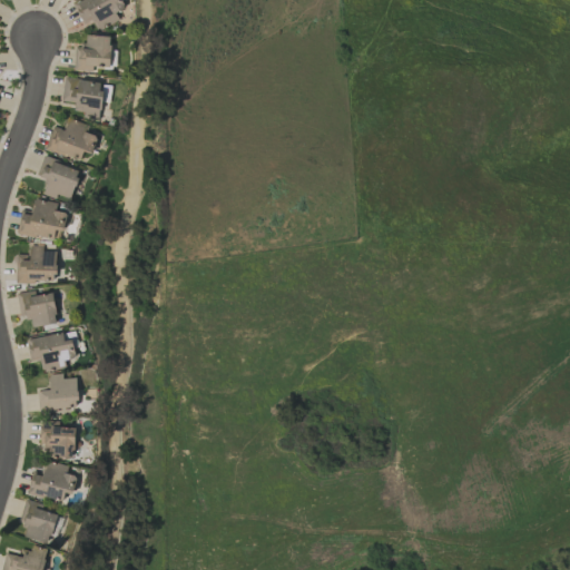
[(84,25),(91,20),(98,32),(119,20),(116,15),(126,8),(120,0),(81,0),(72,6),(84,25)]
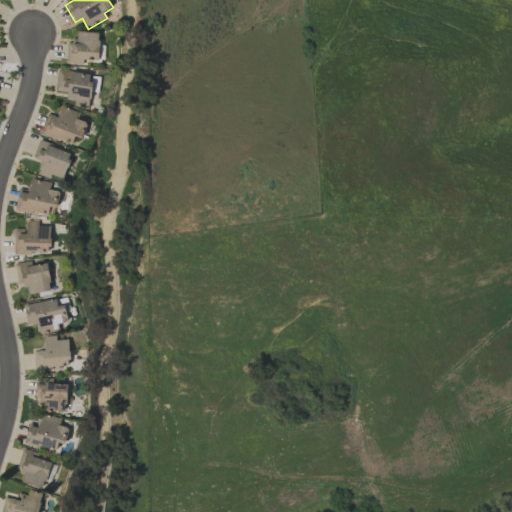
[(67,62),(98,63),(99,33),(77,32),(77,41),(67,41),(67,62)]
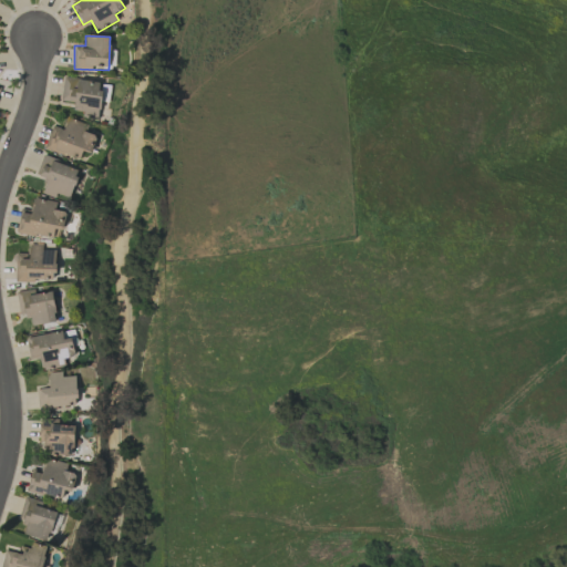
[(102,82),(63,78),(60,101),(74,102),(72,113),(99,116),(102,82)]
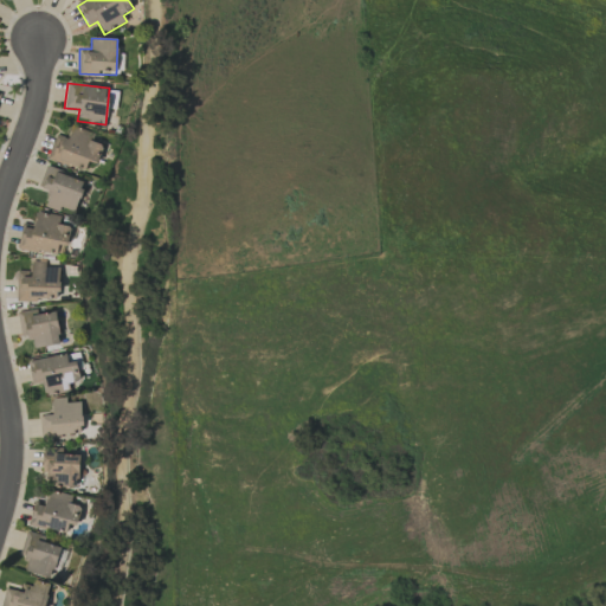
[(47,159),(85,171),(89,161),(97,163),(103,144),(90,141),(92,133),(71,126),(68,137),(55,134),(47,159)]
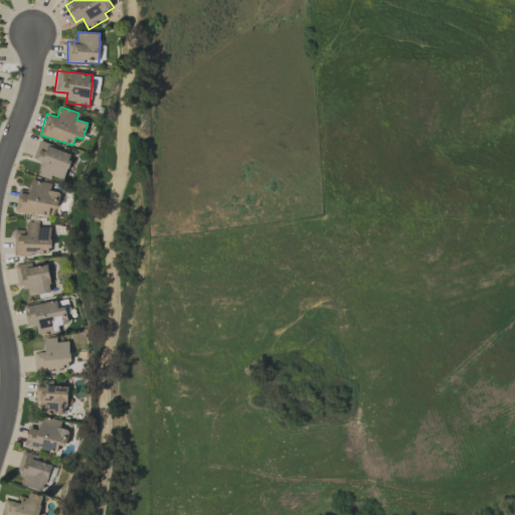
[(63,180),(71,153),(38,143),(33,159),(43,162),(38,177),(50,180),(50,177),(63,180)]
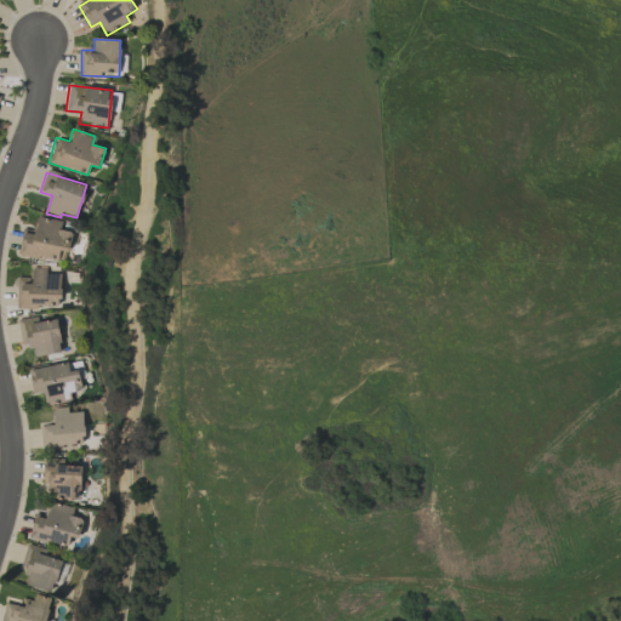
[(18,254),(66,263),(72,232),(61,229),(62,222),(36,217),(33,235),(22,233),(18,254)]
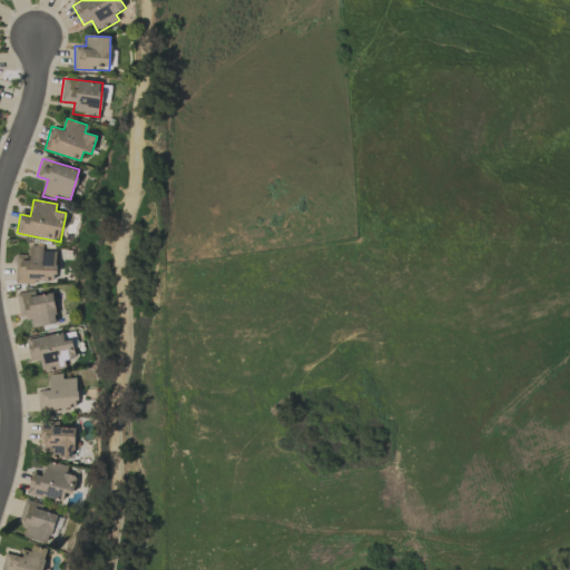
[(16,283),(56,284),(56,249),(29,248),(29,255),(17,255),(16,283)]
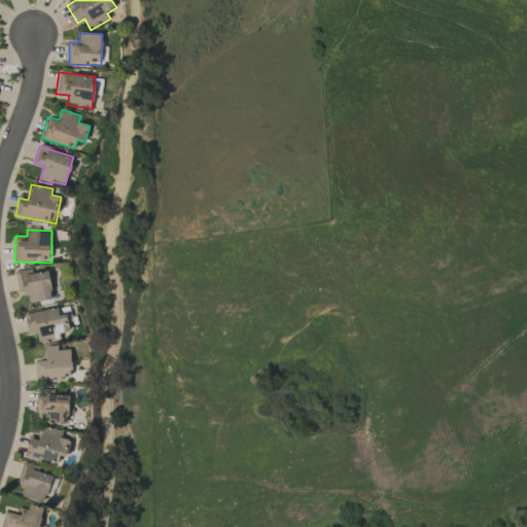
[(32,274),(31,269),(15,272),(19,295),(28,294),(29,303),(53,299),(48,271),(32,274)]
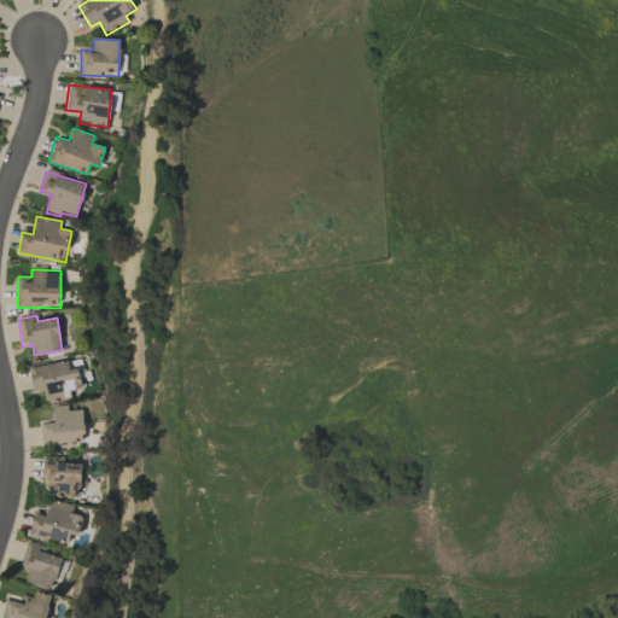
[(28,368),(33,392),(44,390),(45,404),(71,400),(69,391),(82,389),(79,368),(69,369),(68,361),(28,368)]
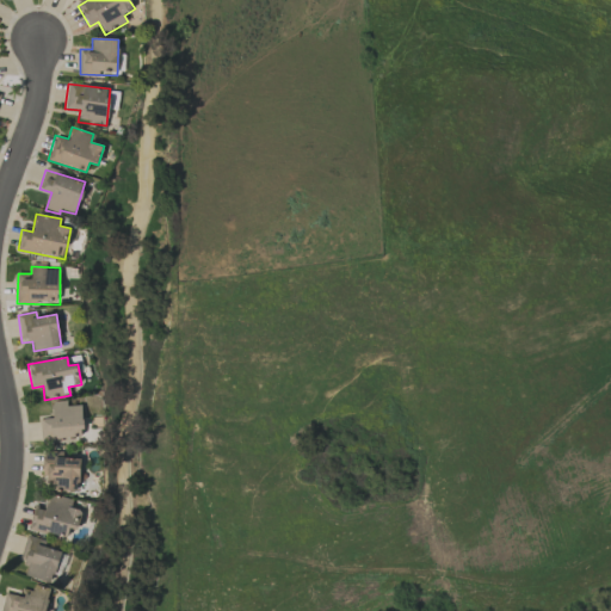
[(41,442),(84,439),(81,405),(67,406),(67,401),(51,402),(53,419),(39,419),(41,442)]
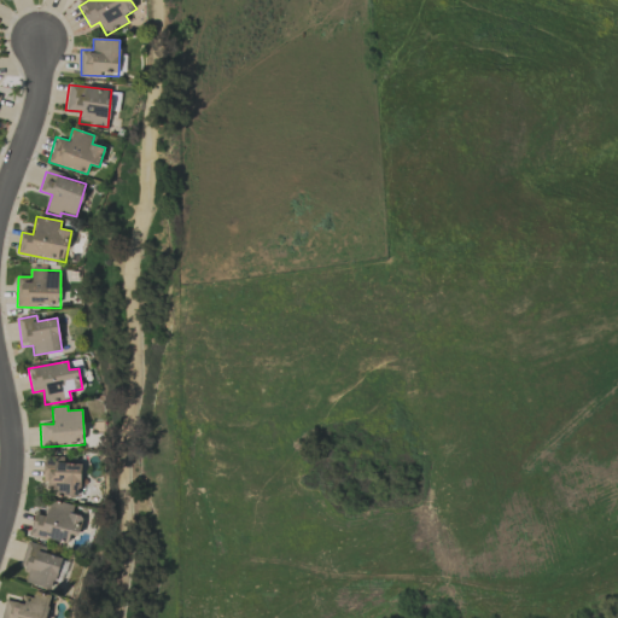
[(42,484),(53,484),(53,496),(80,497),(81,464),(63,464),(63,458),(44,456),(42,484)]
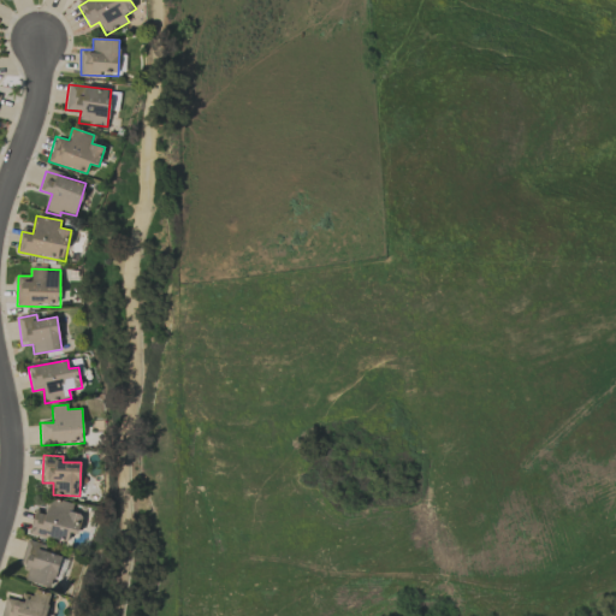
[(73,503),(51,498),(47,515),(34,513),(29,534),(69,543),(71,533),(80,534),(83,515),(72,513),(73,503)]
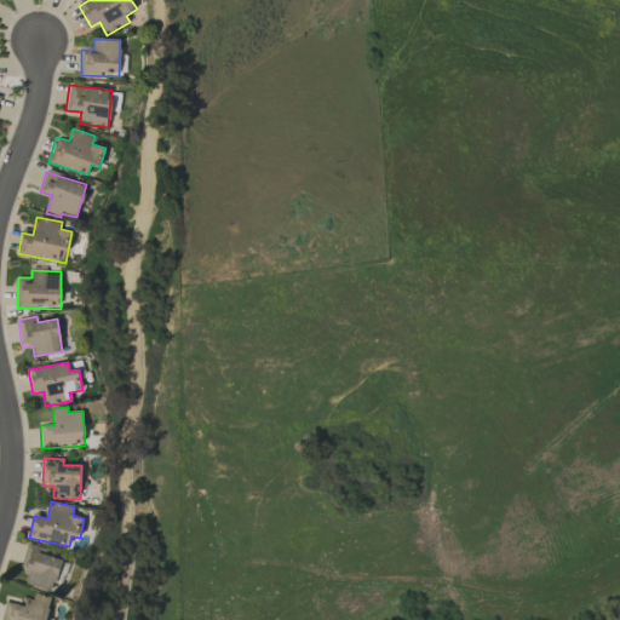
[(56,591),(62,560),(46,556),(47,549),(24,545),(21,570),(28,572),(26,586),(56,591)]
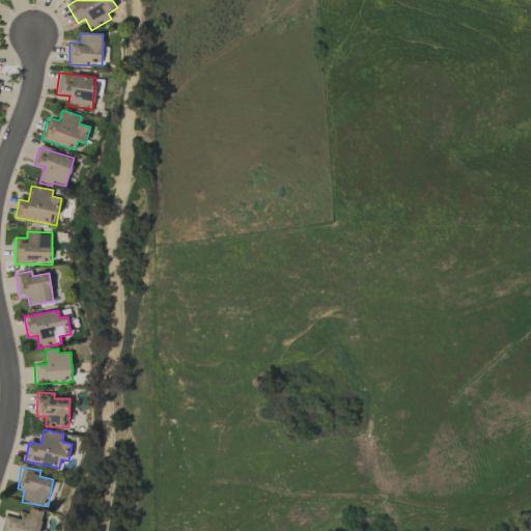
[(5,514),(0,530),(37,530),(43,512),(29,508),(28,513),(19,511),(18,519),(5,514)]
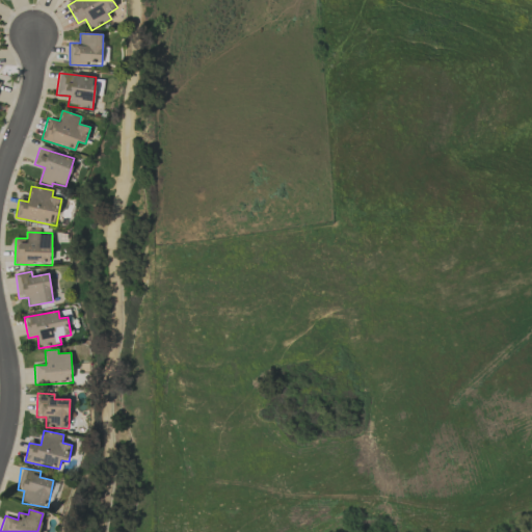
All buildings are outlined.
